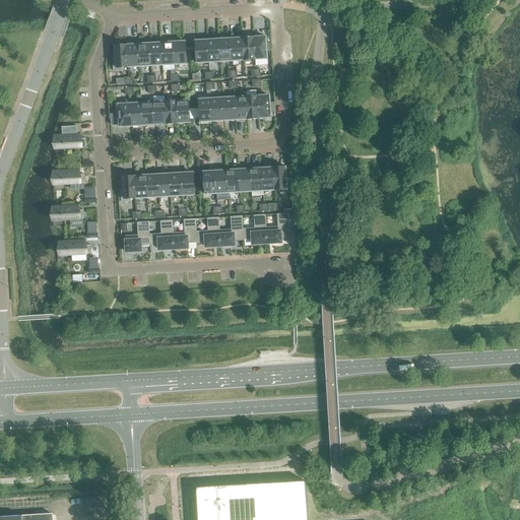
[(265,38),(254,39),(255,60),(267,59),(265,38)]
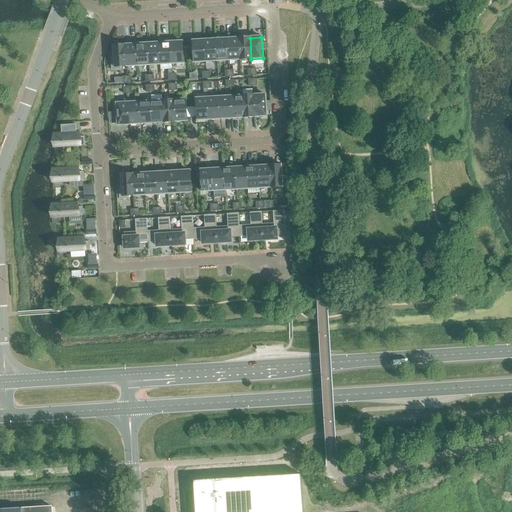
[(238,38),(227,39),(228,60),(239,60),(238,38)]
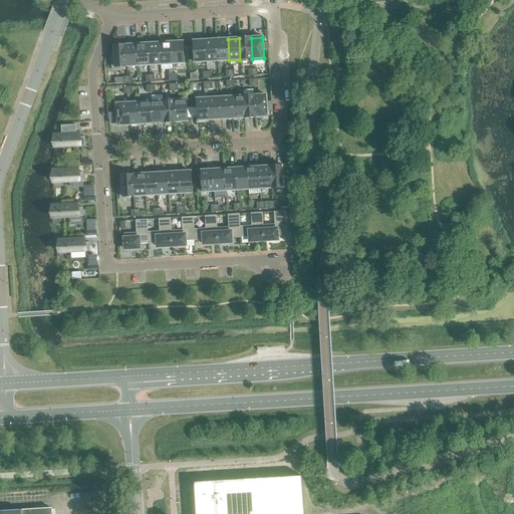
[(251,38),(239,38),(240,60),(252,59),(251,38)]
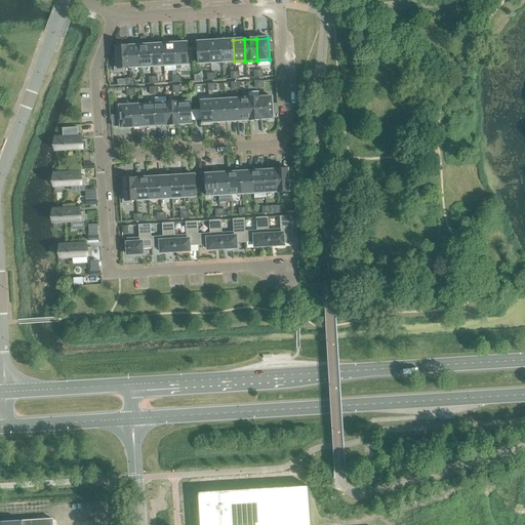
[(233,40),(220,41),(223,63),(234,62),(233,40)]
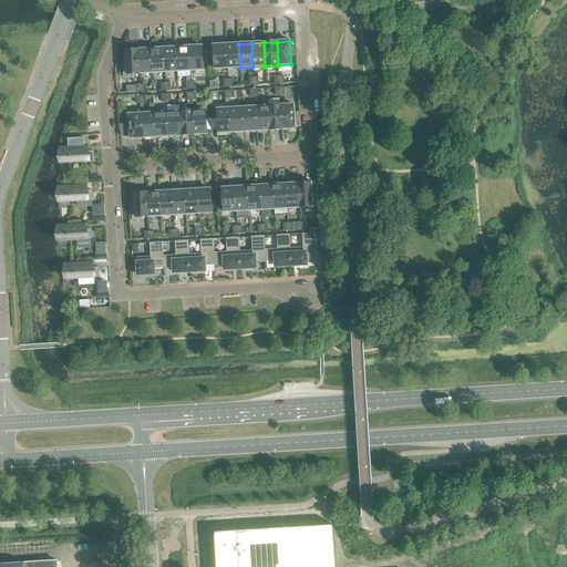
[(227,69),(226,44),(213,45),(215,69),(227,69)]
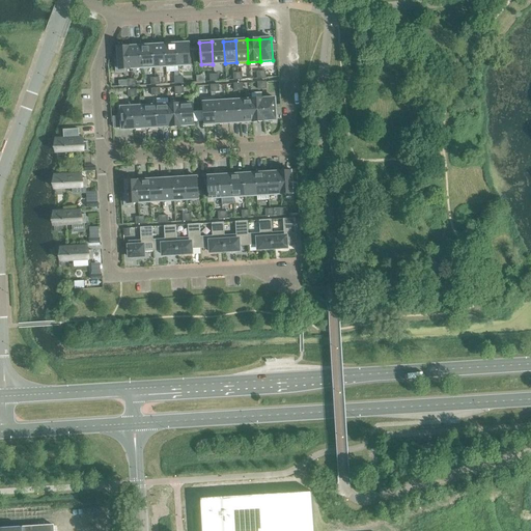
[(223,42),(212,42),(213,64),(225,63),(223,42)]
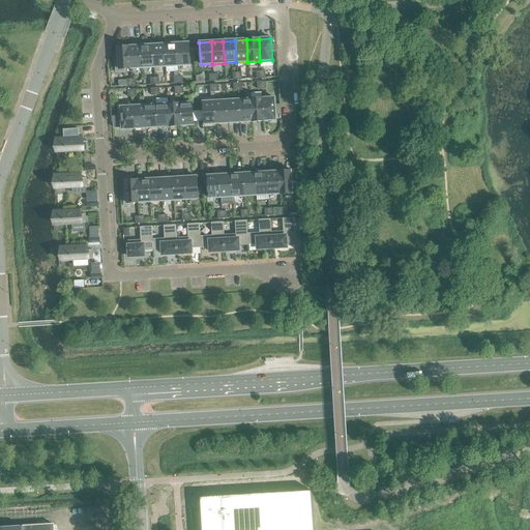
[(176,43),(164,45),(166,66),(177,66),(176,43)]
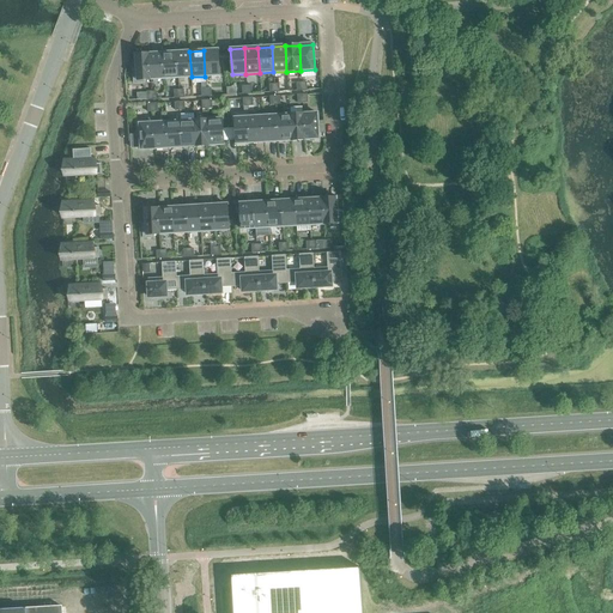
[(218,50),(204,50),(205,77),(219,76),(218,50)]
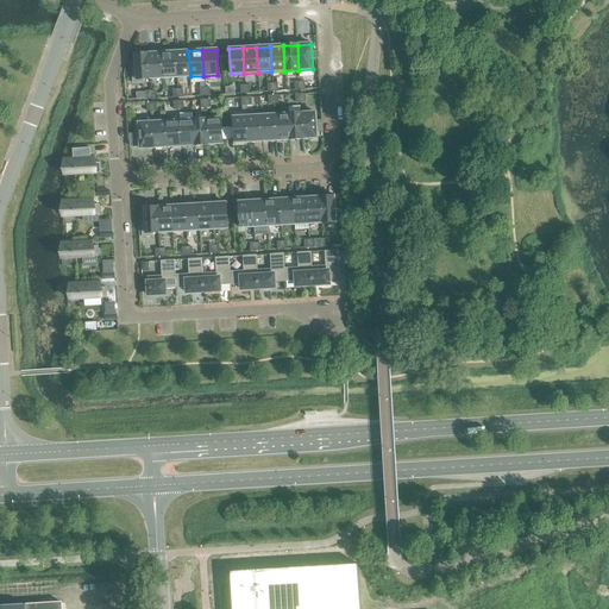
[(188,51),(175,52),(176,77),(190,76),(188,51)]
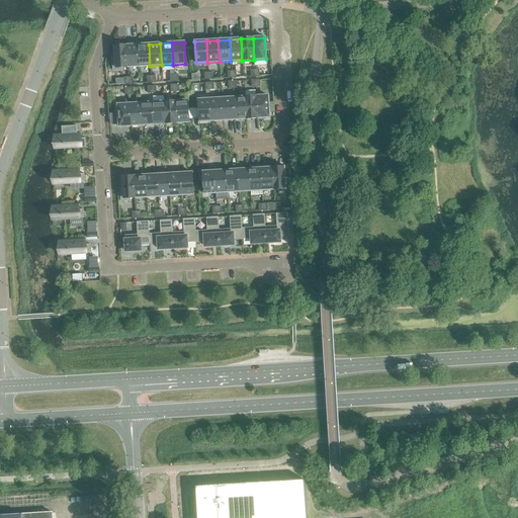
[(138,45),(125,46),(127,68),(139,67),(138,45)]
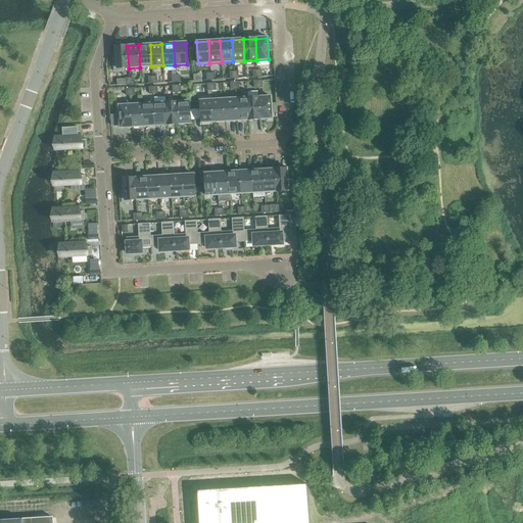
[(150,45),(139,45),(140,67),(151,66),(150,45)]
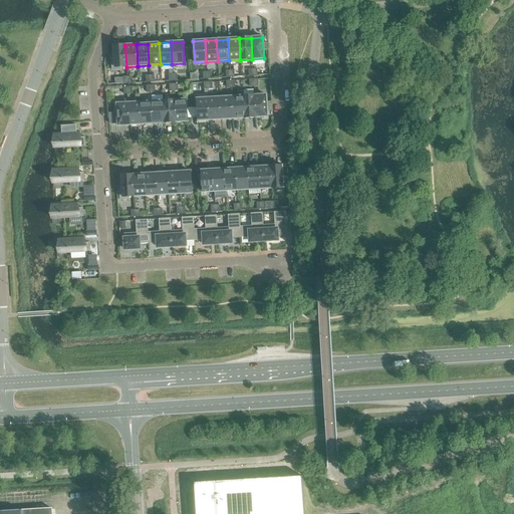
[(126,67),(124,45),(113,46),(113,58),(111,58),(111,70),(120,70),(120,67),(126,67)]
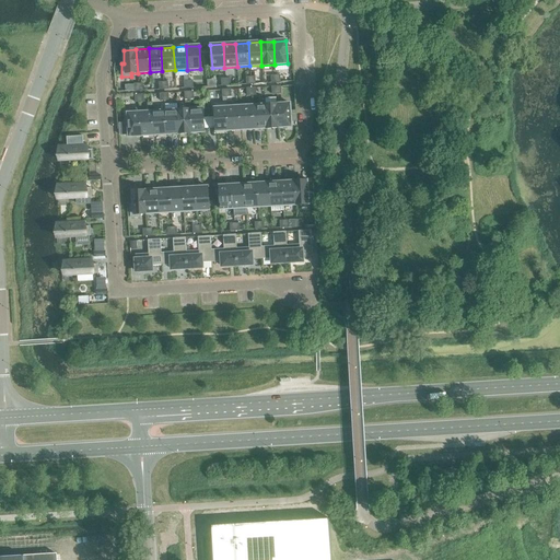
[(277,104),(265,105),(266,128),(278,128),(277,104)]
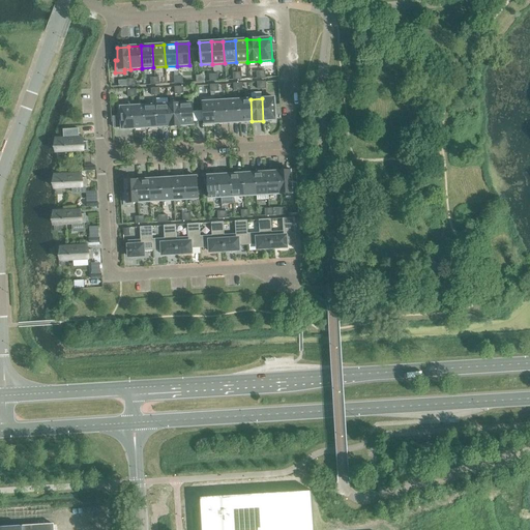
[(274,98),(262,98),(263,121),(275,120),(274,98)]
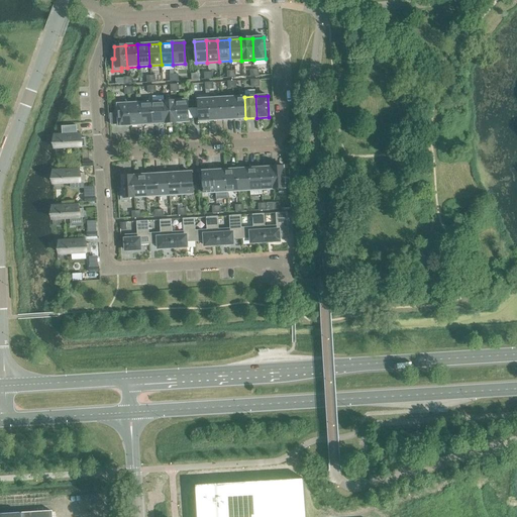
[(244,97),(232,98),(233,119),(245,118),(244,97)]
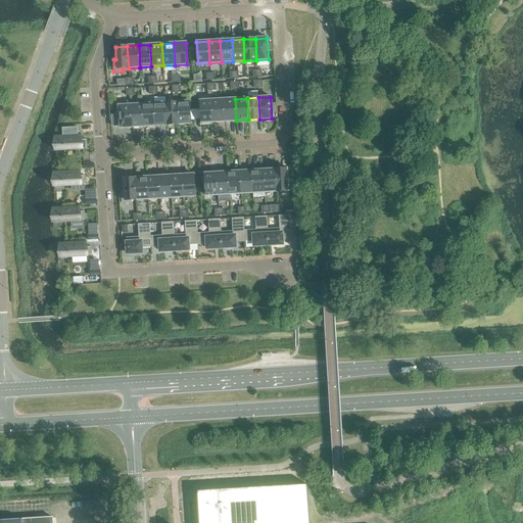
[(224,99),(211,100),(214,123),(225,122),(224,99)]
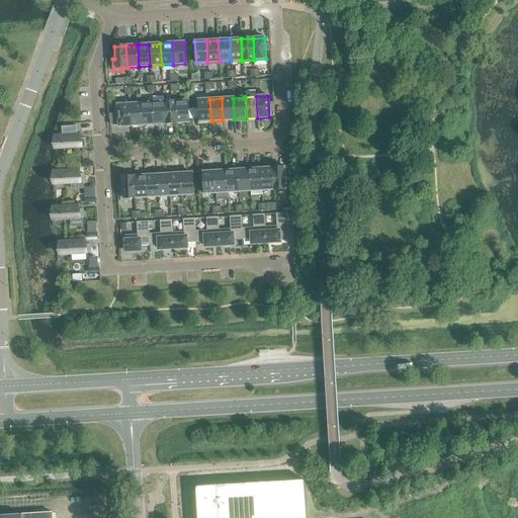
[(233,98),(222,98),(223,120),(234,119),(233,98)]
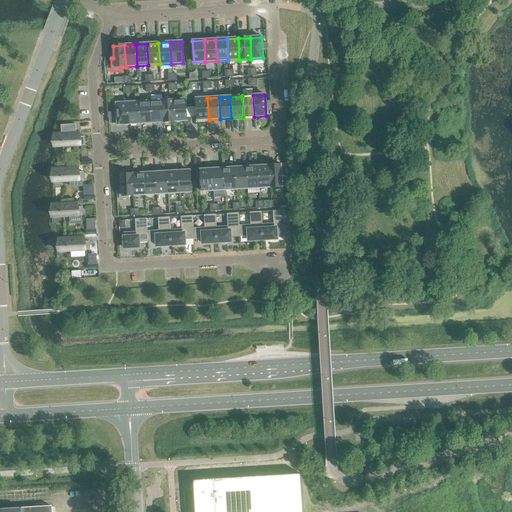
[(209,120),(207,98),(196,99),(197,120),(209,120)]
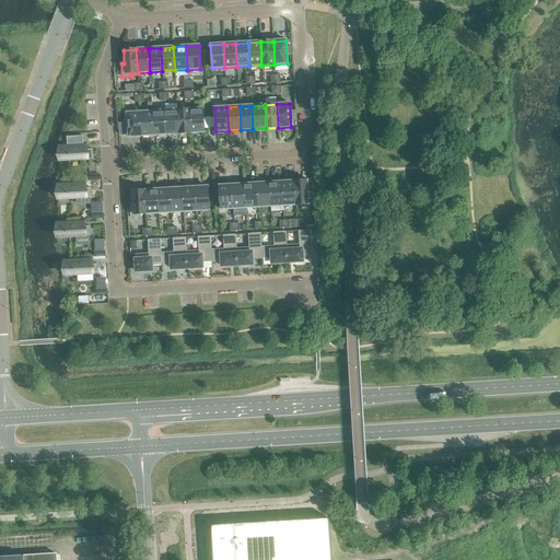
[(202,108),(189,109),(191,133),(203,132),(202,108)]
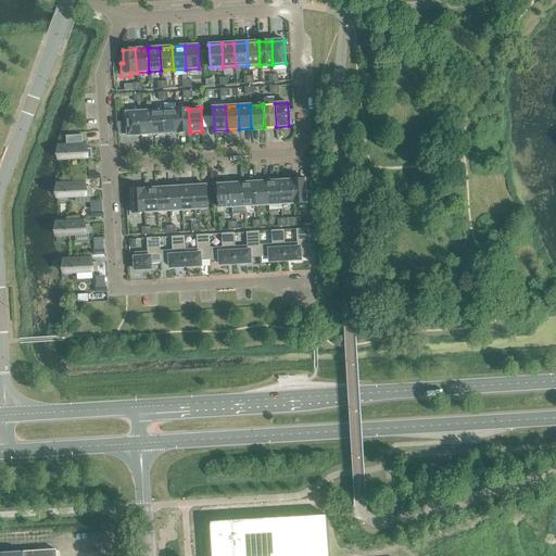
[(188,109),(176,110),(177,133),(190,133),(188,109)]
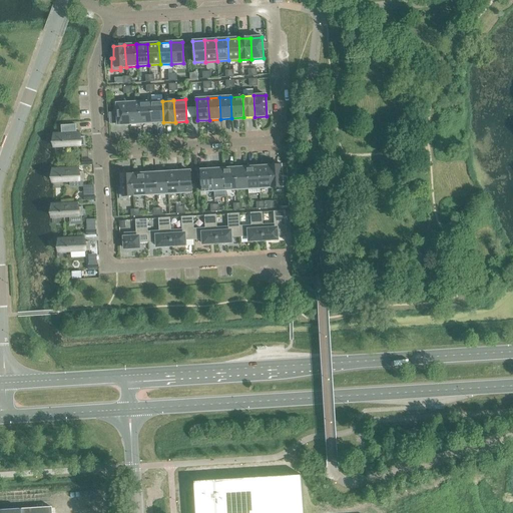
[(129,124),(128,103),(122,103),(122,101),(113,101),(114,113),(117,113),(118,125),(129,124)]
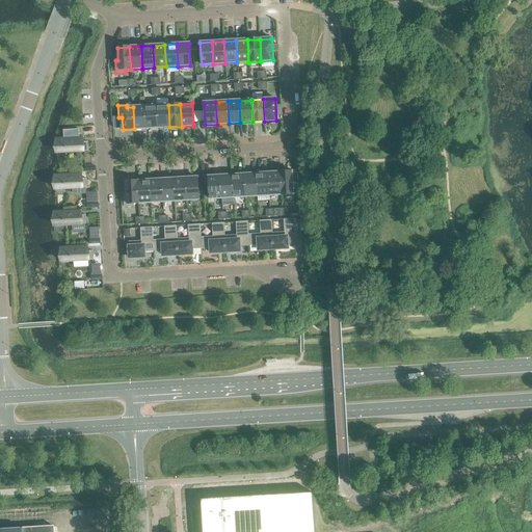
[(168,105),(157,106),(158,128),(169,127),(168,105)]
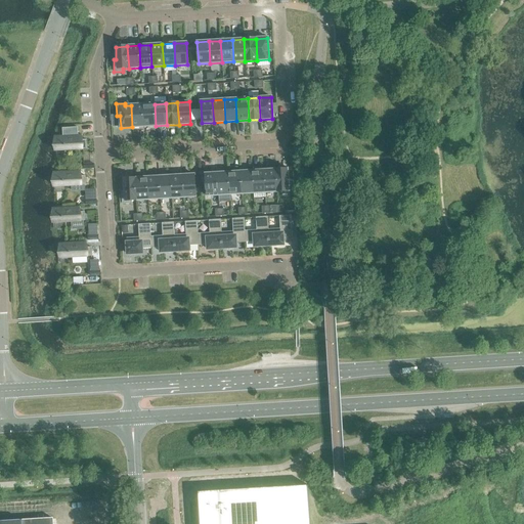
[(142,104),(131,105),(132,127),(144,127),(142,104)]
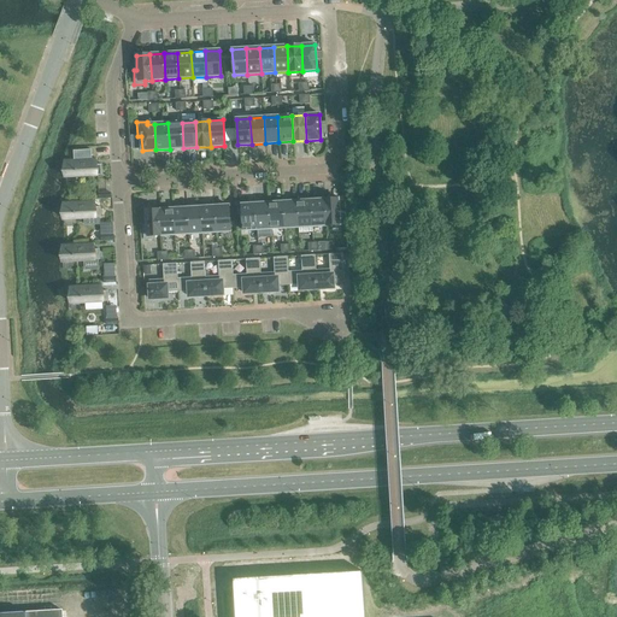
[(182,123),(168,123),(170,150),(183,148),(182,123)]
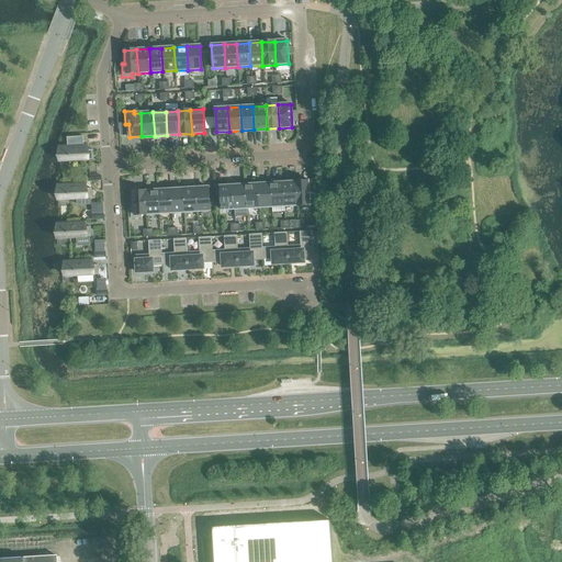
[(67,146),(59,147),(60,161),(93,159),(92,150),(87,150),(86,145),(83,145),(82,136),(66,137),(67,146)]
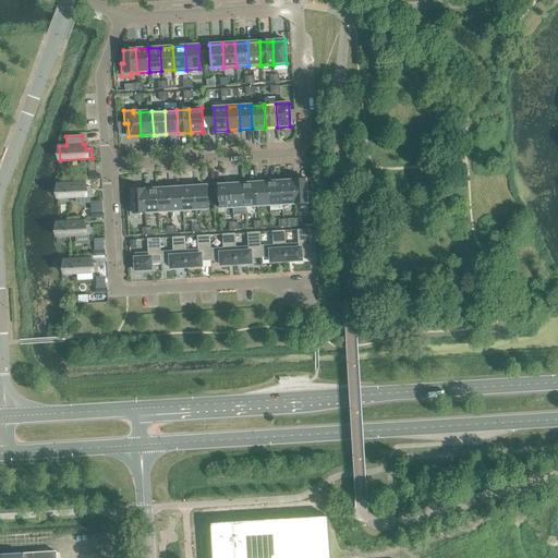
[(305,180),(293,181),(294,204),(307,204),(305,180)]
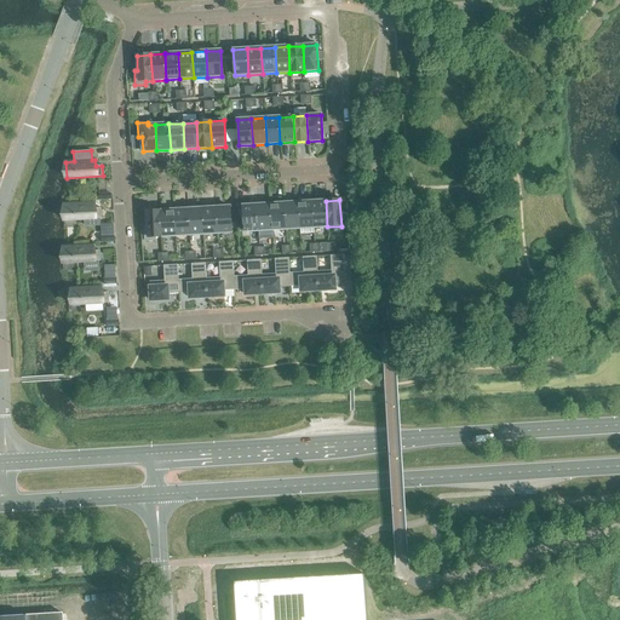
[(326,201),(311,202),(314,228),(327,227),(326,201)]
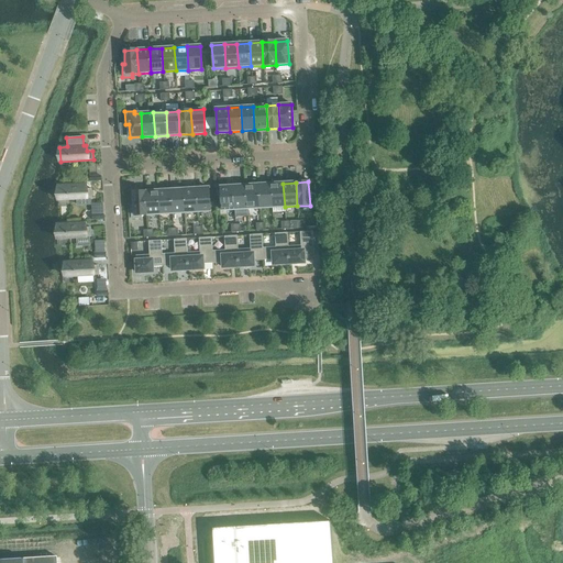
[(58,186),(58,200),(91,199),(91,189),(85,189),(85,184),(58,186)]
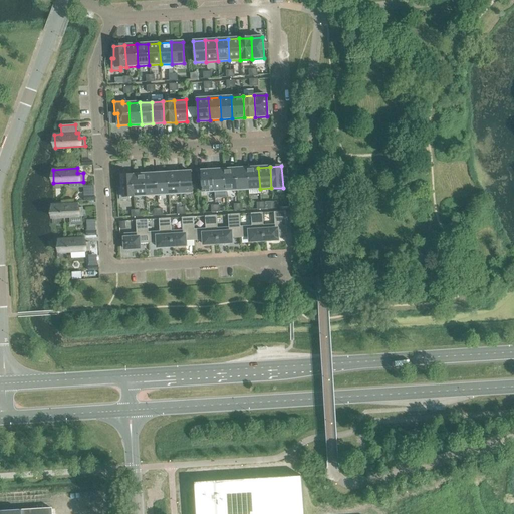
[(247,168),(236,169),(237,190),(248,190),(247,168)]
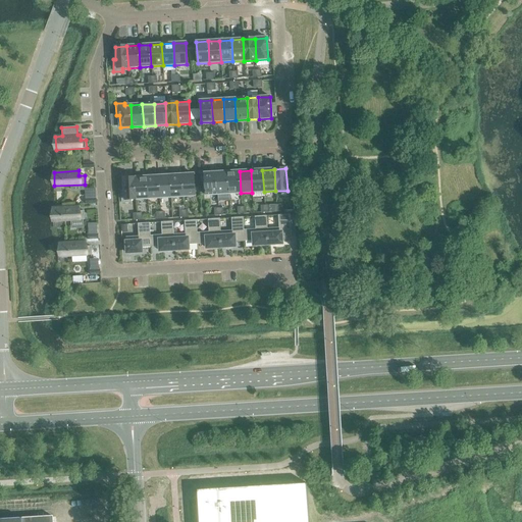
[(262,170),(251,170),(252,193),(264,192),(262,170)]
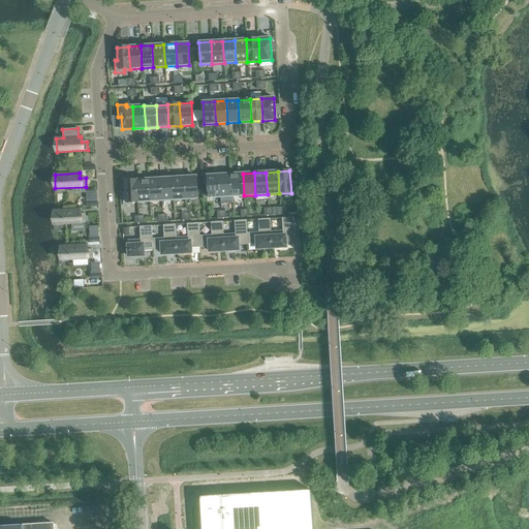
[(243,174),(230,175),(232,196),(244,195),(243,174)]
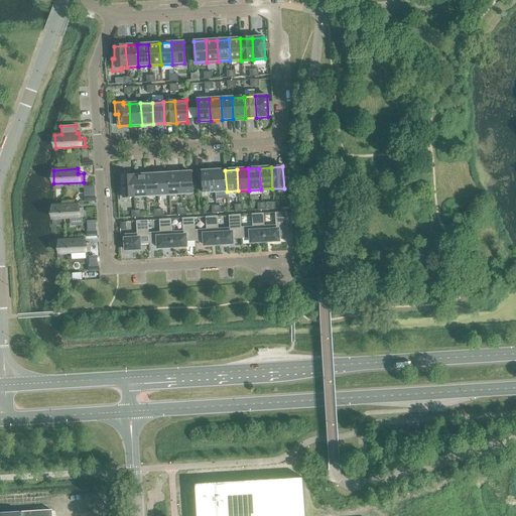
[(215,192),(214,170),(202,171),(203,192),(215,192)]
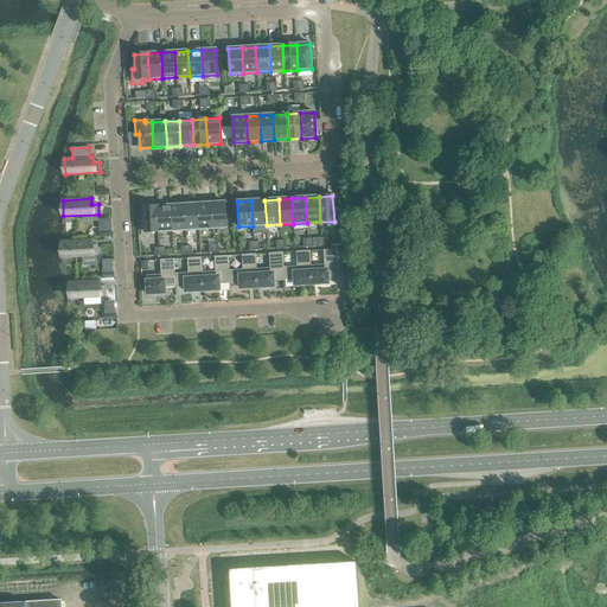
[(264,200),(251,200),(253,227),(267,225),(264,200)]
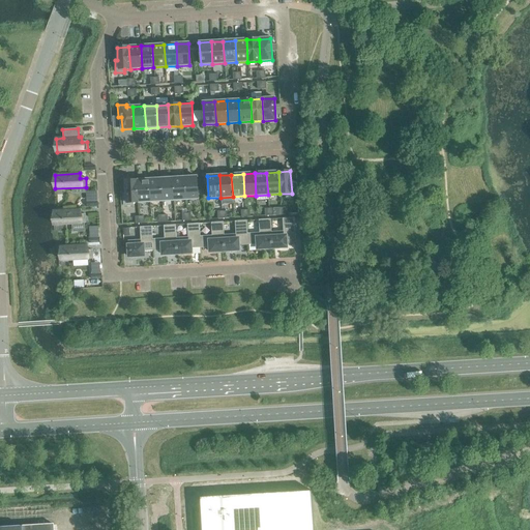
[(184,177),(172,178),(174,201),(185,200),(184,177)]
